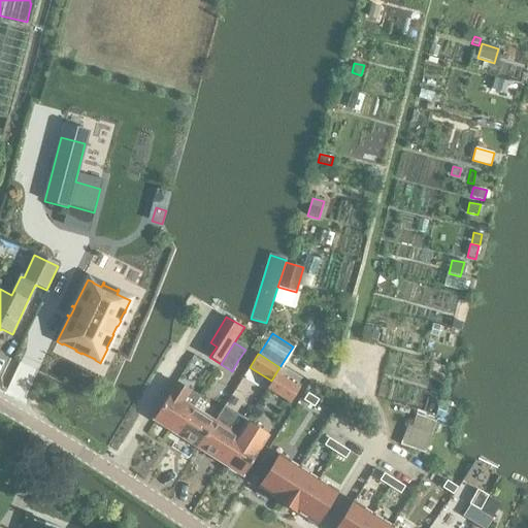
[(276,374),(267,388),(289,402),(298,388),(276,374)]
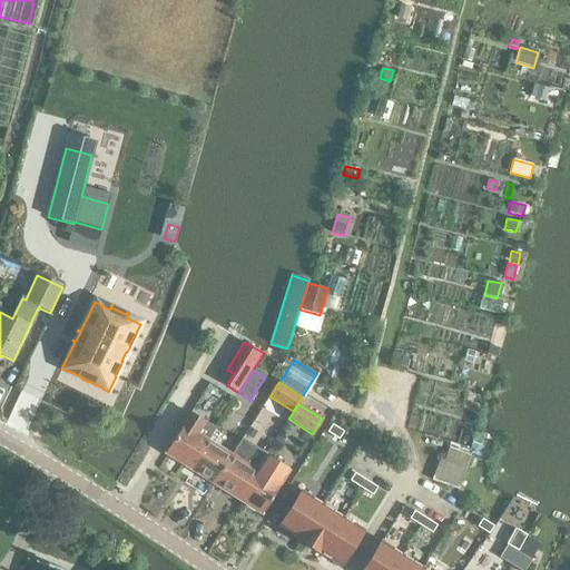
[(189,470),(207,441),(215,430),(190,414),(165,454),(189,470)]
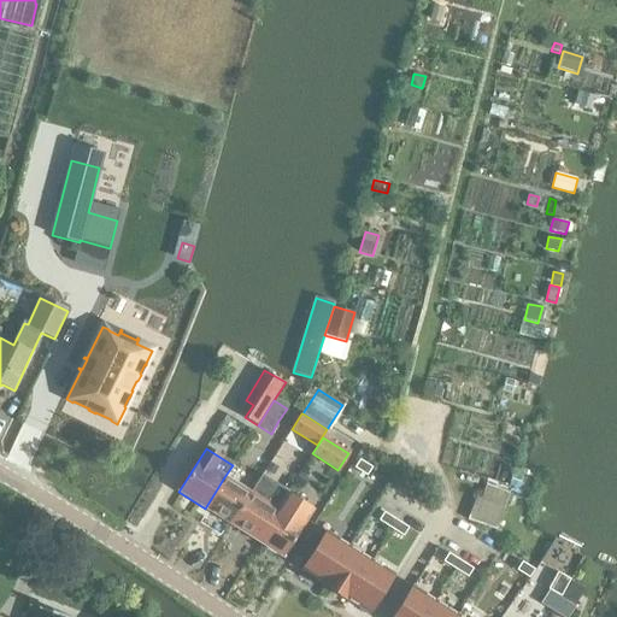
[(366,475),(371,468),(359,459),(354,468),(366,475)]
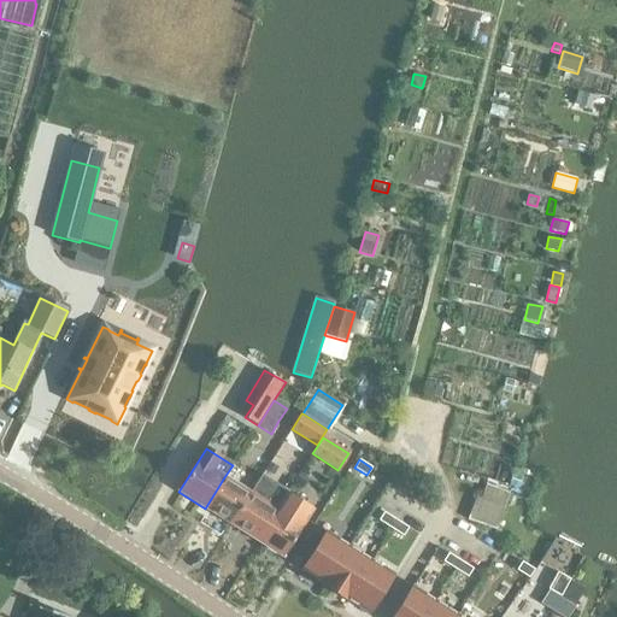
[(513,474),(511,486),(519,488),(522,476),(513,474)]
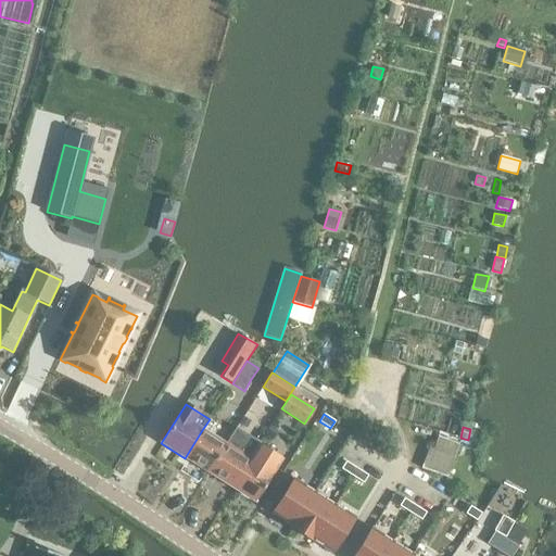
[(209,474),(226,445),(202,430),(185,458),(209,474)]
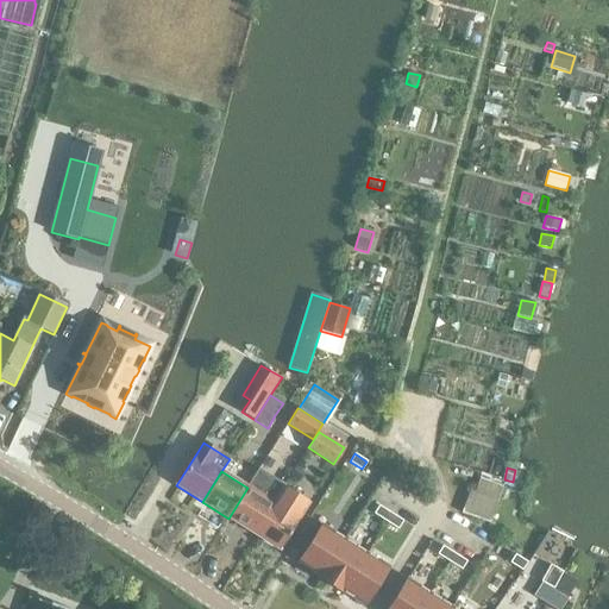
[(253,534),(274,504),(281,491),(256,475),(248,488),(228,519),(253,534)]
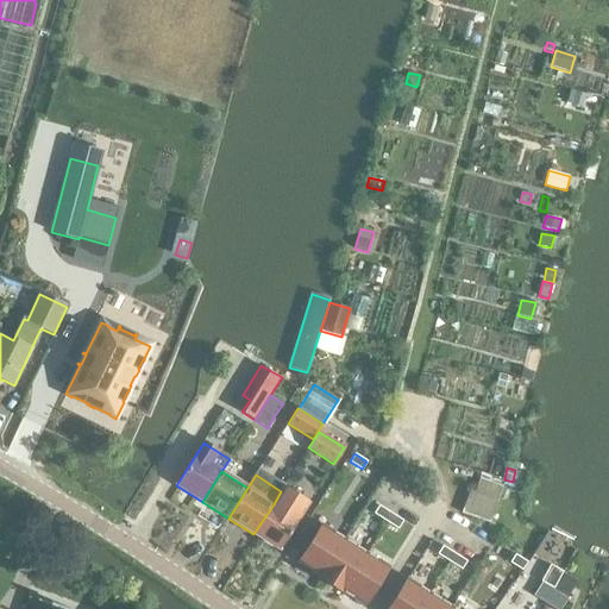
[(481,481),(476,494),(498,502),(503,489),(481,481)]
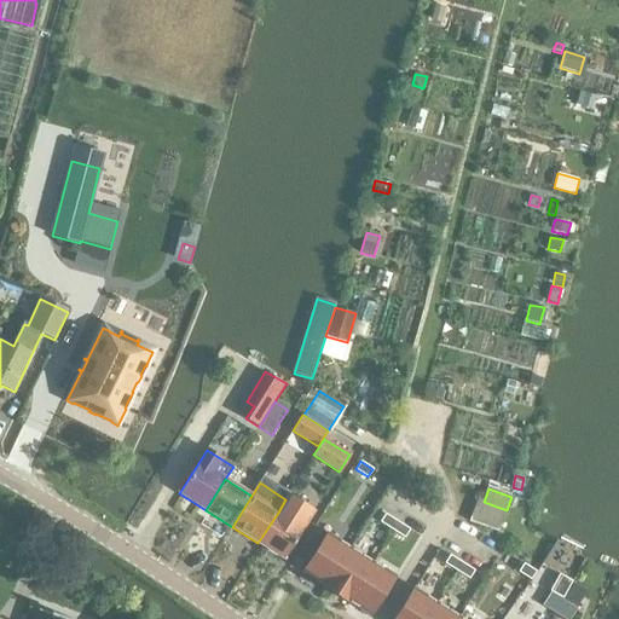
[(284,560),(304,528),(314,513),(288,496),(285,499),(278,513),(258,543),(284,560)]
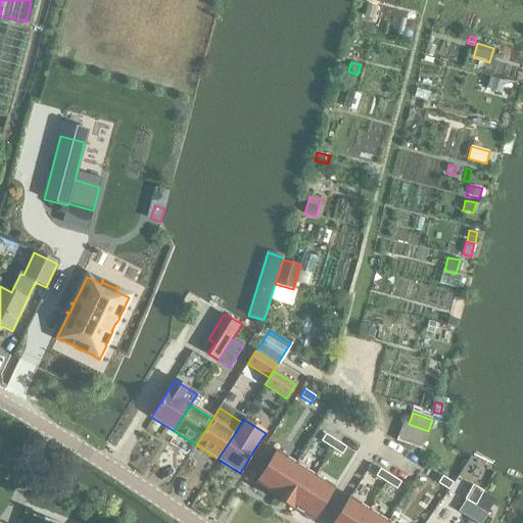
[(405,422),(397,441),(421,450),(428,431),(409,424),(405,422)]
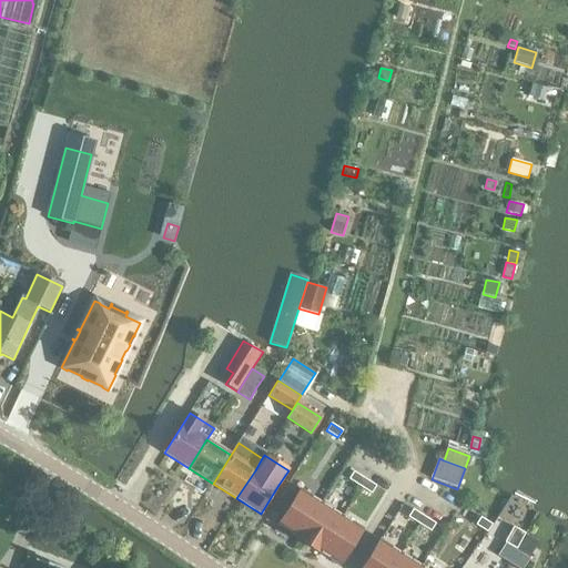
[(364,478),(353,472),(348,478),(359,486),(364,478)]
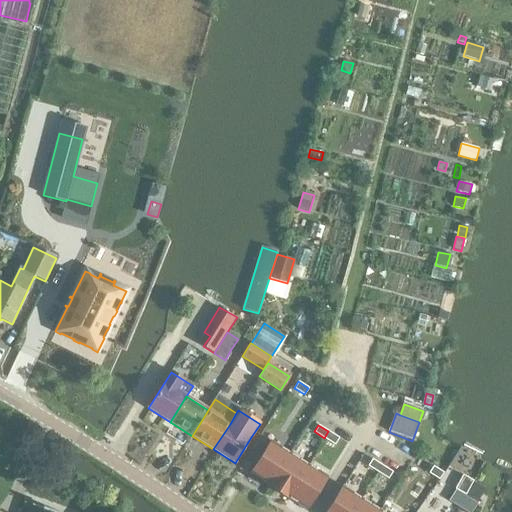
[(334,444),(339,438),(328,431),(324,438),(334,444)]
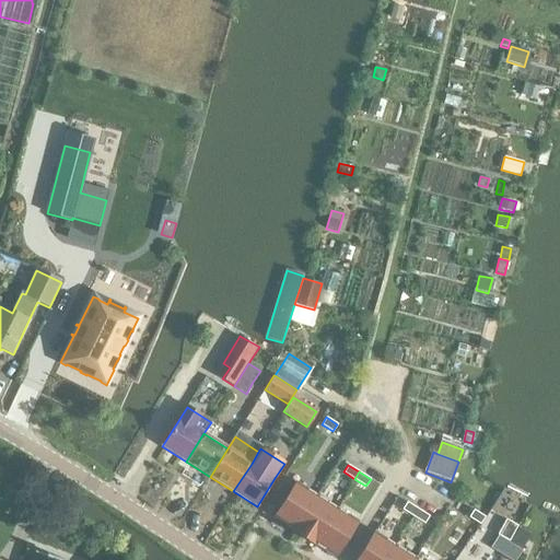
[(294,531),(317,494),(296,481),(273,517),(294,531)]
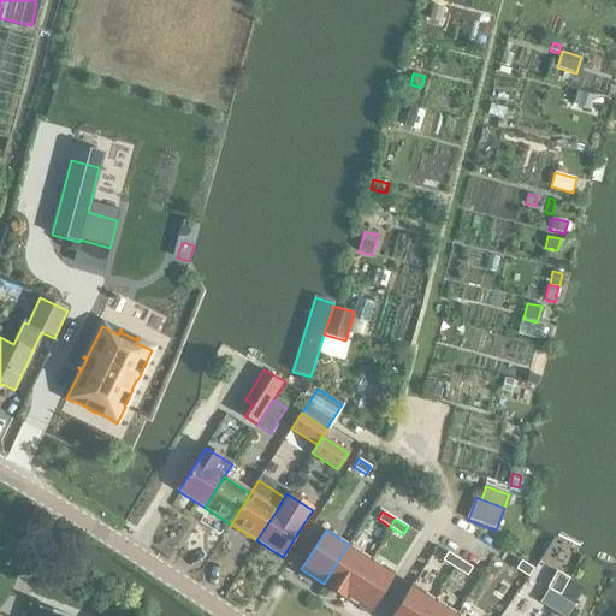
[(345,597),(371,558),(349,544),(324,584),(345,597)]
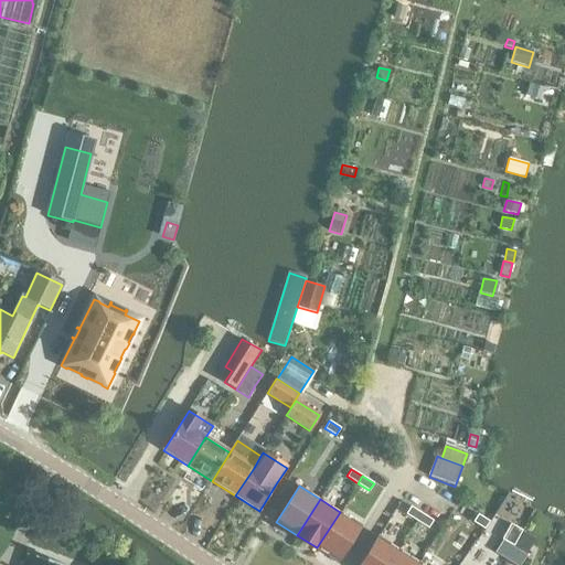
[(422,513),(411,507),(406,514),(417,521),(422,513)]
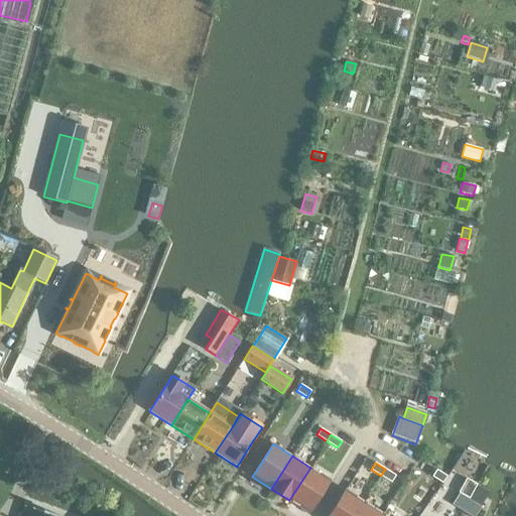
[(308,512),(330,480),(310,468),(289,500),(308,512)]
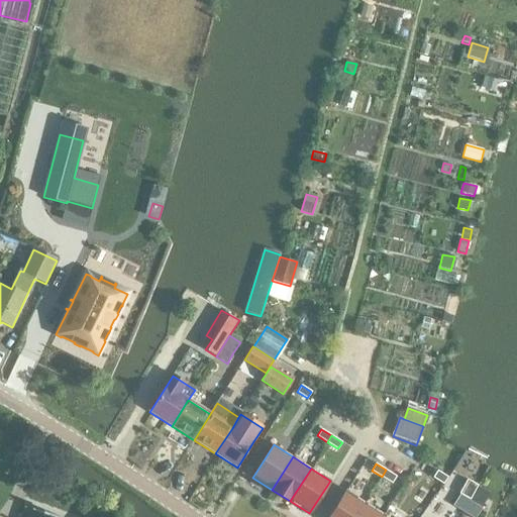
[(396,477),(386,470),(382,477),(392,483),(396,477)]
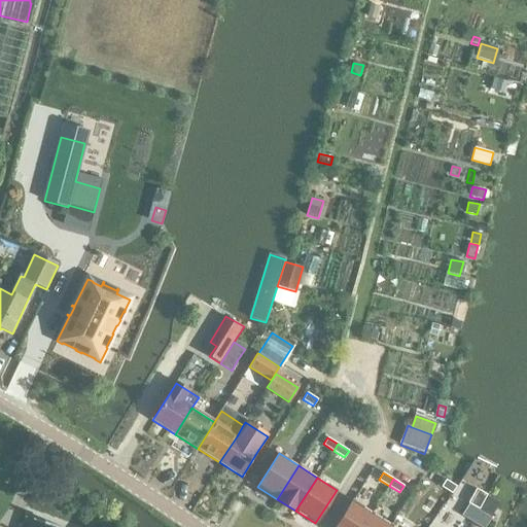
[(452,493),(456,486),(446,480),(442,487),(452,493)]
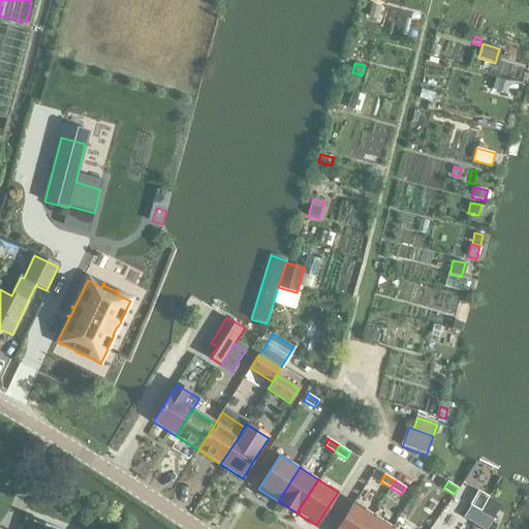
[(477,491),(470,505),(481,511),(489,497),(477,491)]
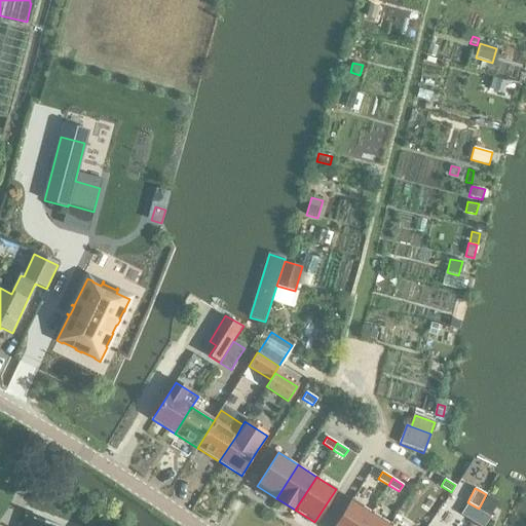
[(488,495),(480,510),(490,517),(499,502),(488,495)]
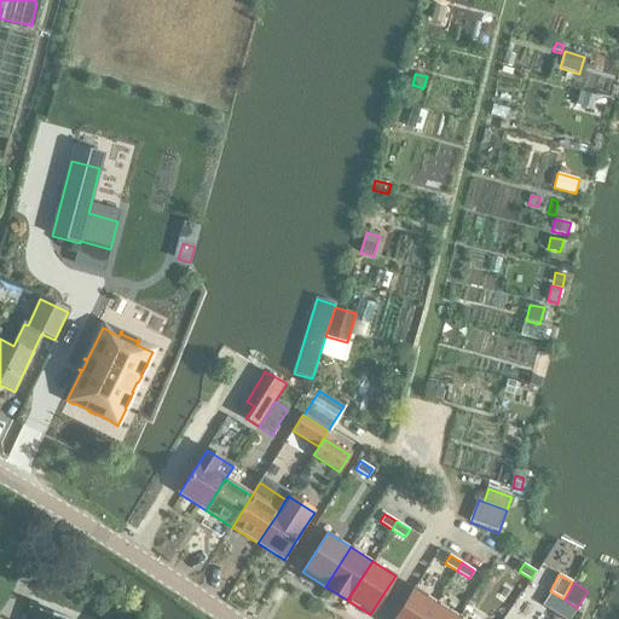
[(426,618),(437,602),(414,588),(393,618),(426,618)]
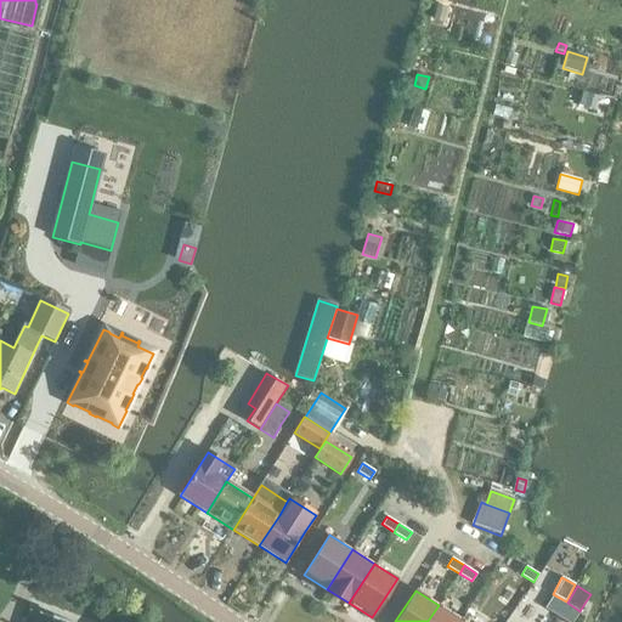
[(558,617),(566,604),(553,595),(546,609),(558,617)]
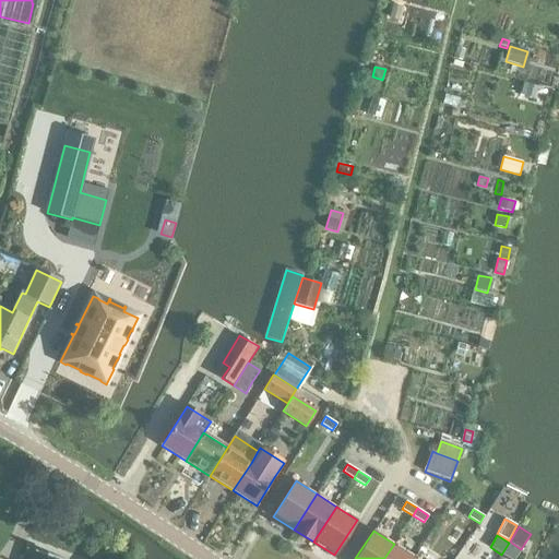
[(514,558),(521,550),(509,543),(501,555),(509,558),(514,558)]
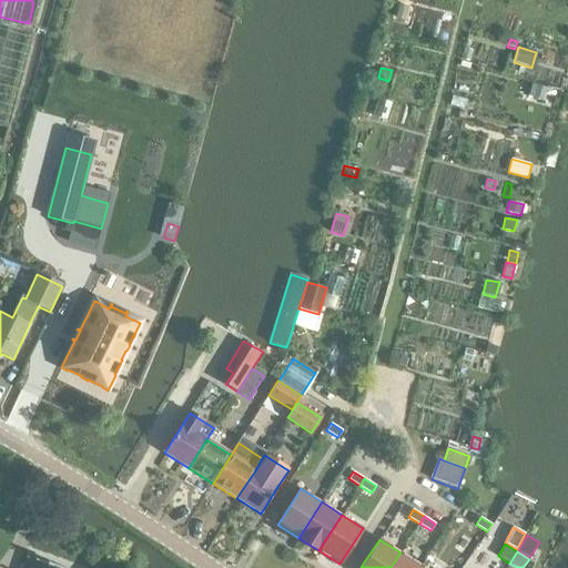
[(418,567),(421,565),(401,553),(391,567),(418,567)]
